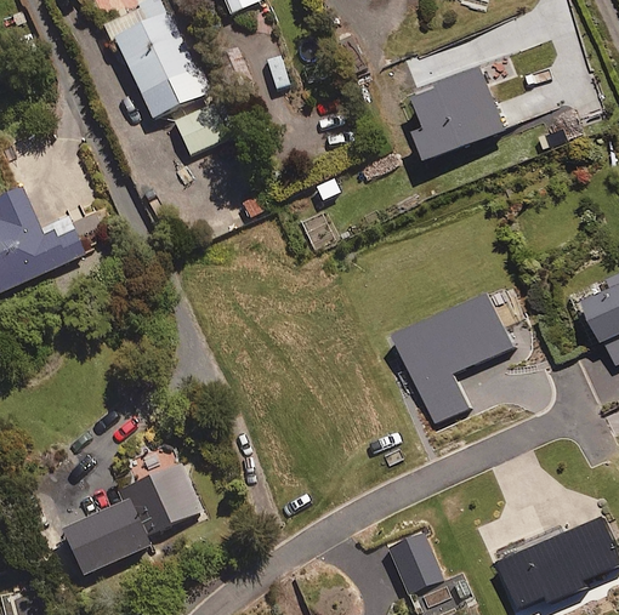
[(210,91),(164,0),(143,0),(138,3),(148,21),(114,38),(155,118),(210,91)]
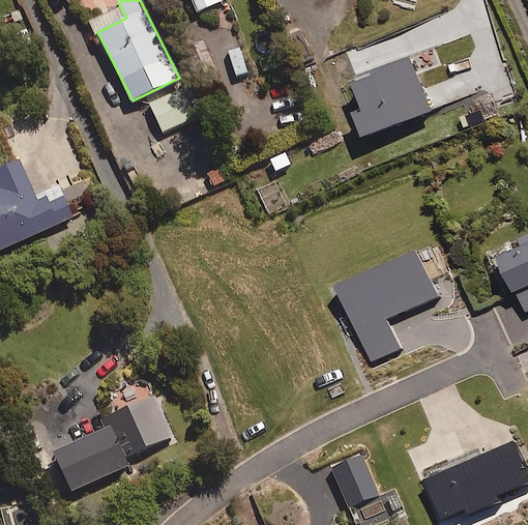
[(193,0),(197,9),(216,0),(193,0)]
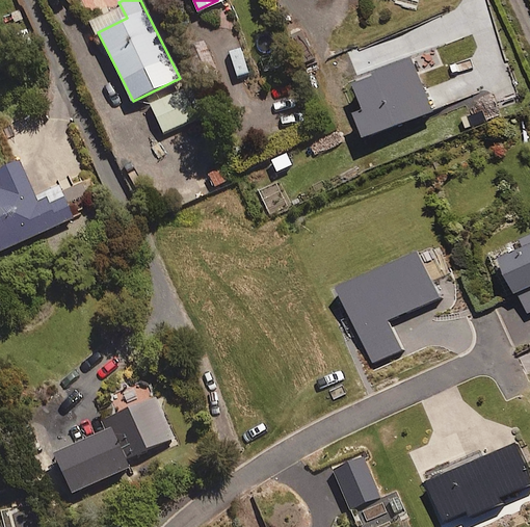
[(379,77),(361,85),(371,109),(360,114),(370,137),(436,110),(415,57),(378,73),(379,77)]
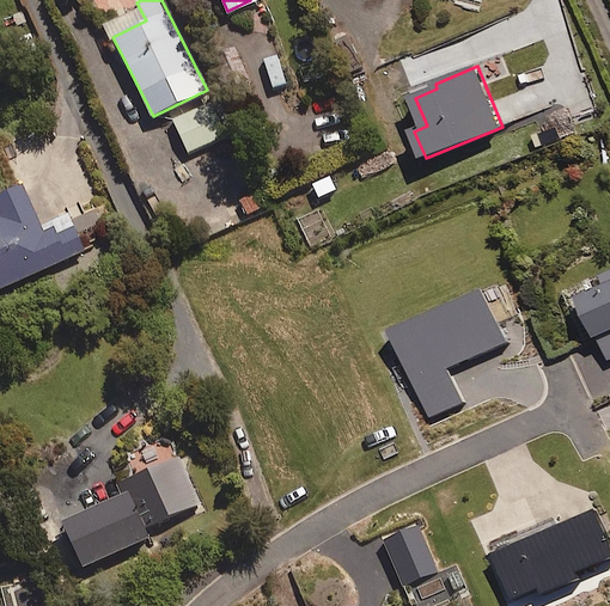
[(225,132),(209,99),(171,118),(187,151),(225,132)]
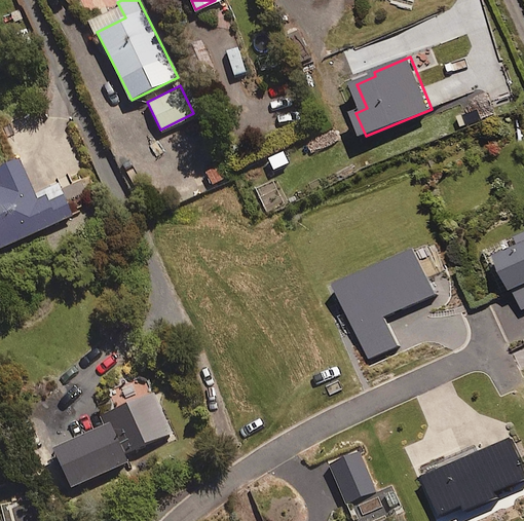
[(0,247),(72,215),(58,183),(34,193),(19,160),(0,169),(0,185),(1,187),(0,187),(0,247)]
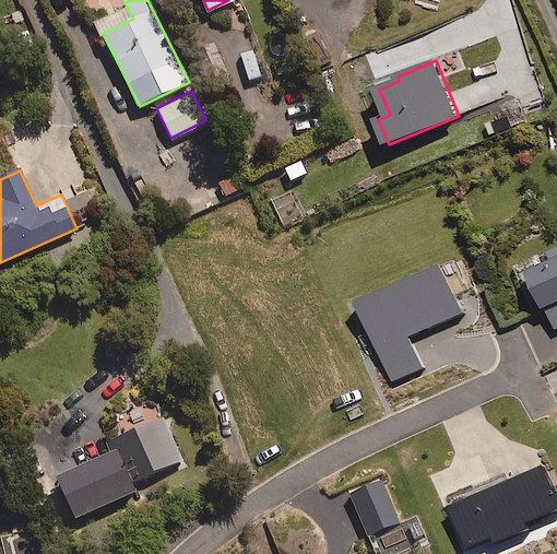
[(556,245),(547,249),(553,260),(531,269),(556,326),(556,325),(556,245)]
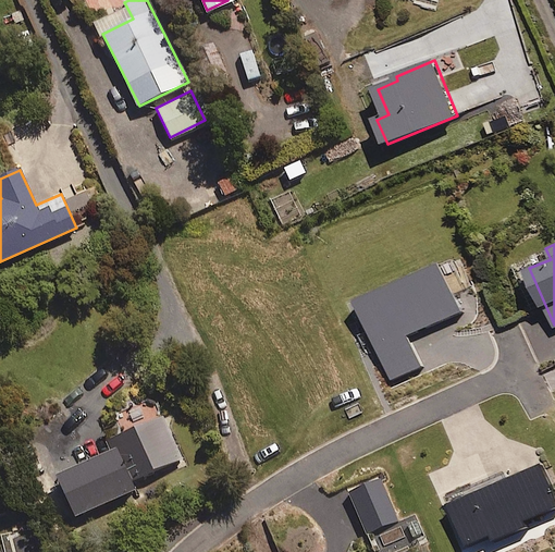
[(57,476),(75,517),(135,489),(131,480),(181,457),(162,417),(107,442),(111,451),(57,476)]
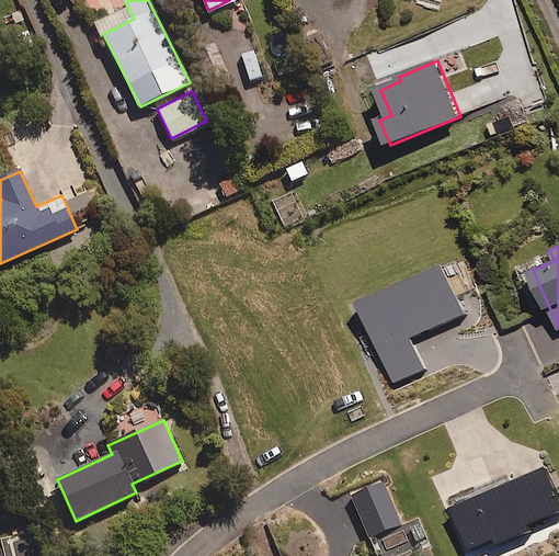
[(558,510),(558,495),(547,468),(455,509),(472,548),(498,537),(501,543),(533,529),(531,523),(558,510)]
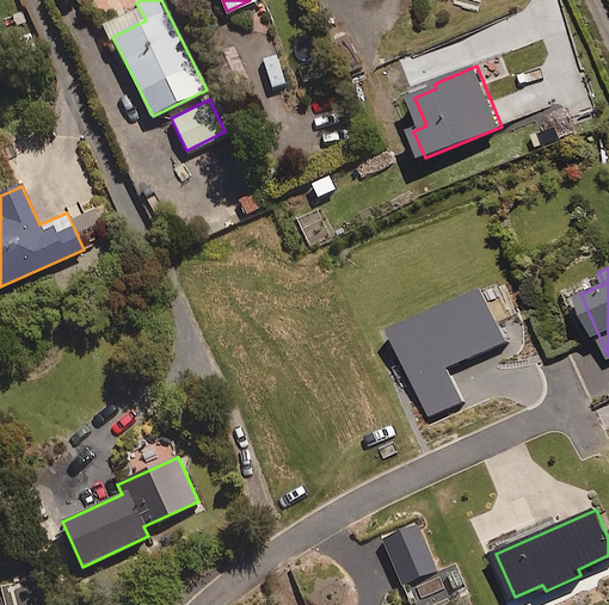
[(383,538),(403,582),(435,568),(416,524),(383,538)]
